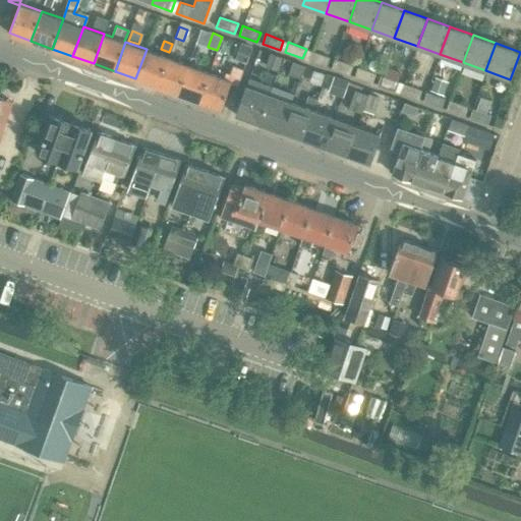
[(240,44),(235,59),(245,63),(251,47),(240,44)]
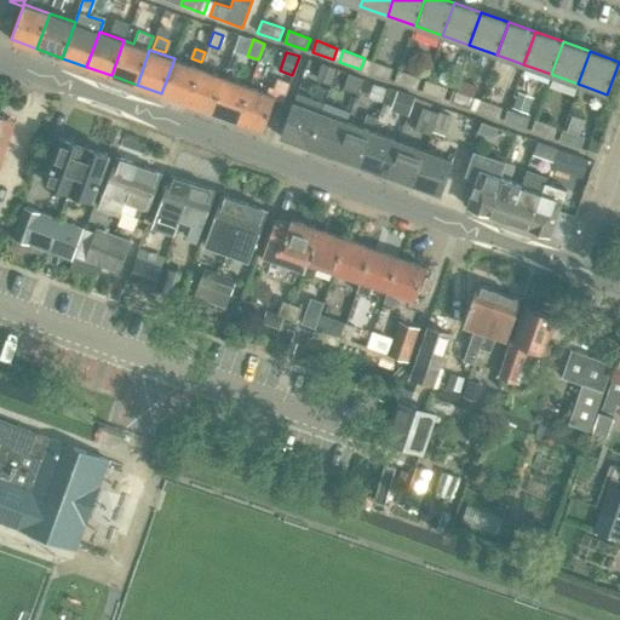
[(187,103),(199,68),(174,58),(161,93),(187,103)]
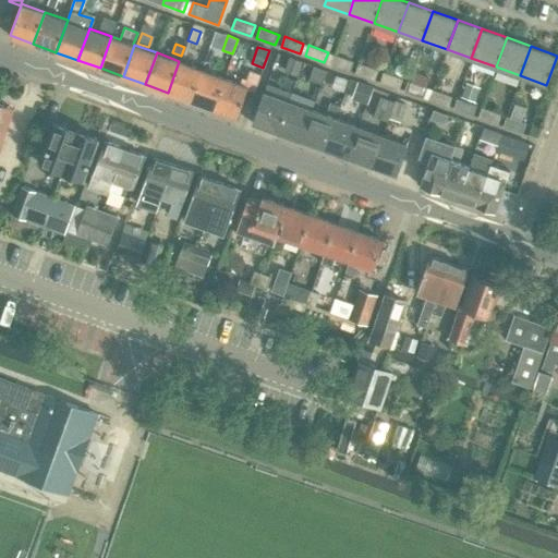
[(334,55),(329,64),(349,71),(352,61),(334,55)]
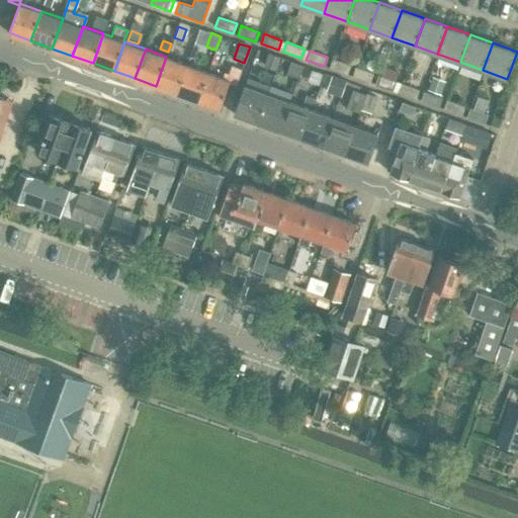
[(268,52),(265,61),(277,65),(278,62),(280,56),(268,52)]
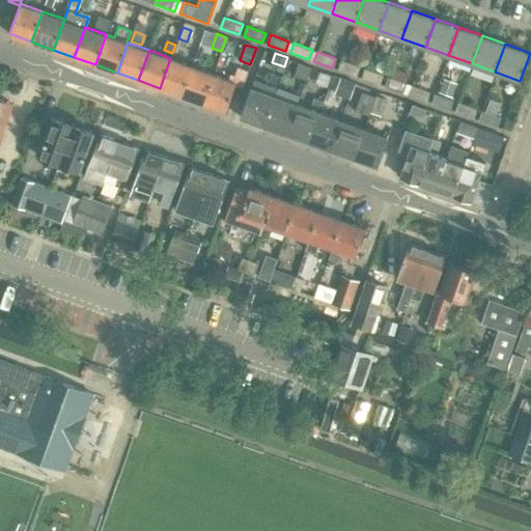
[(180,95),(192,65),(170,58),(160,88),(180,95)]
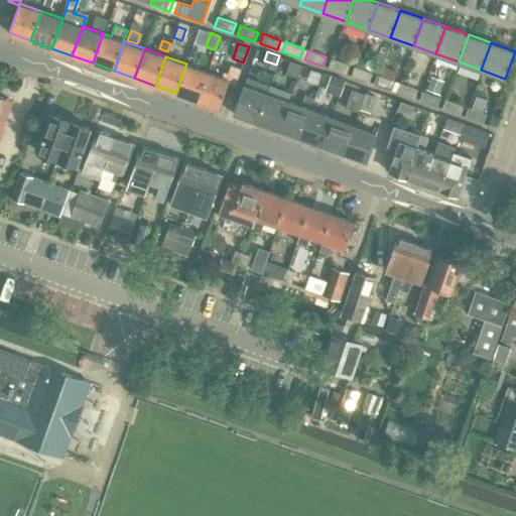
[(331,57),(327,68),(345,74),(349,65),(331,57)]
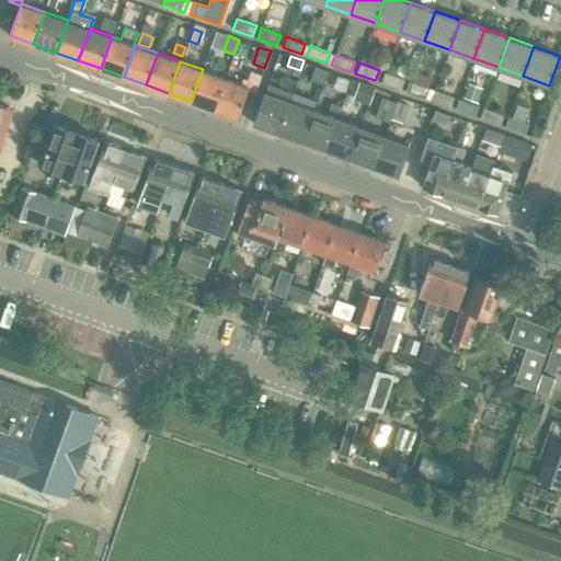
[(316,66),(311,80),(322,83),(327,70),(316,66)]
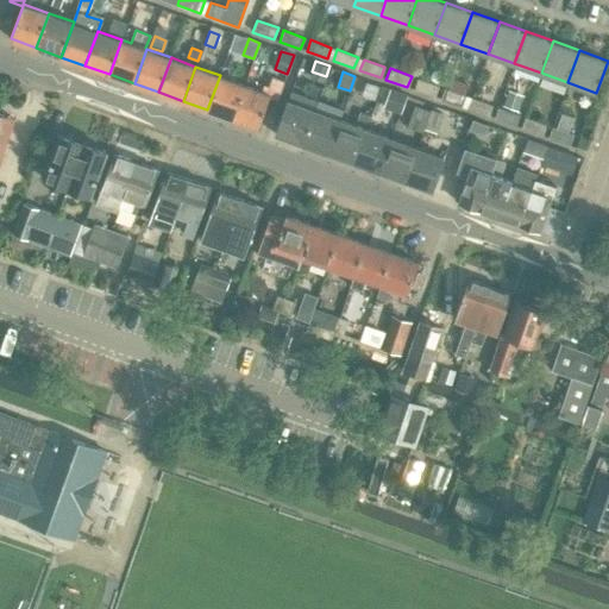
[(232,119),(245,85),(220,75),(207,110),(232,119)]
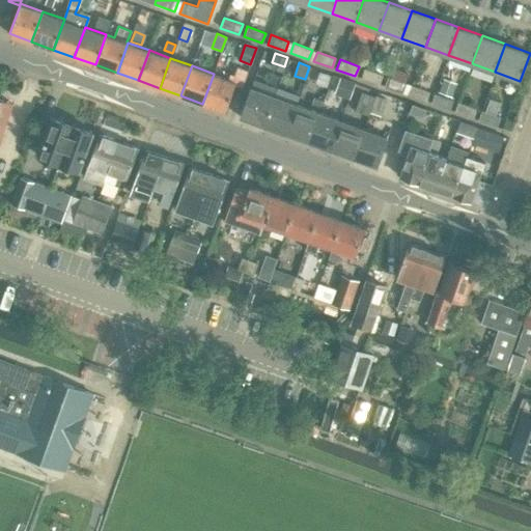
[(364,68),(360,78),(379,84),(383,75),(364,68)]
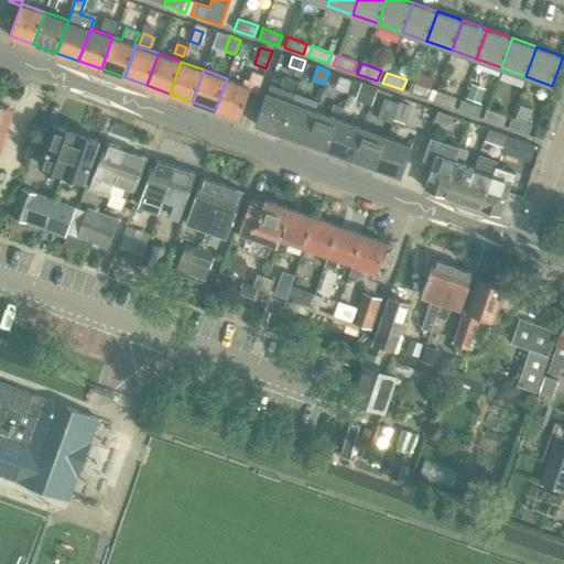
[(239,119),(250,87),(227,78),(215,110),(239,119)]
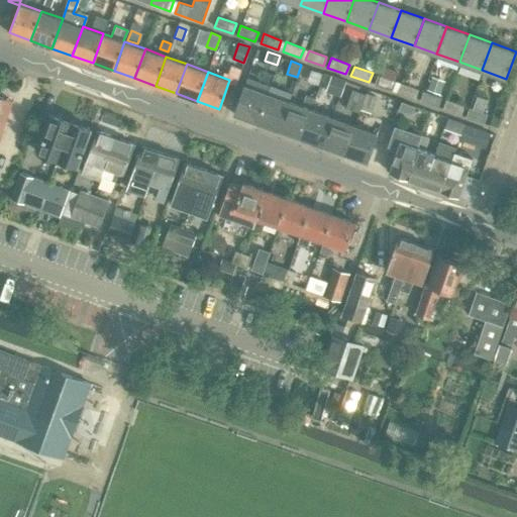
[(377,75),(374,84),(391,90),(395,81),(377,75)]
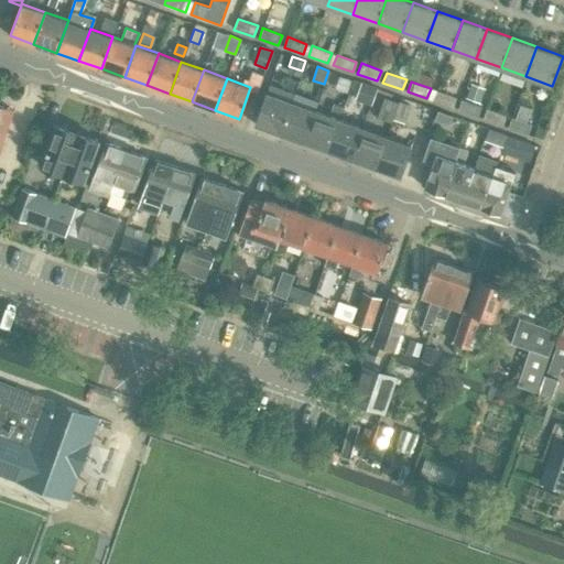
[(279,133),(290,101),(293,93),(270,84),(256,125),(279,133)]
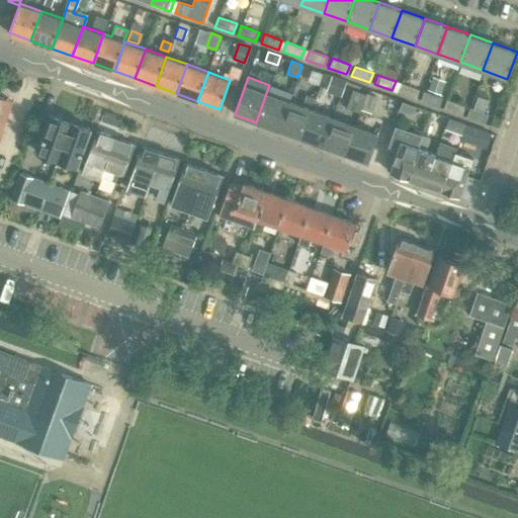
[(332,77),(327,92),(341,97),(346,82),(335,78),(332,77)]
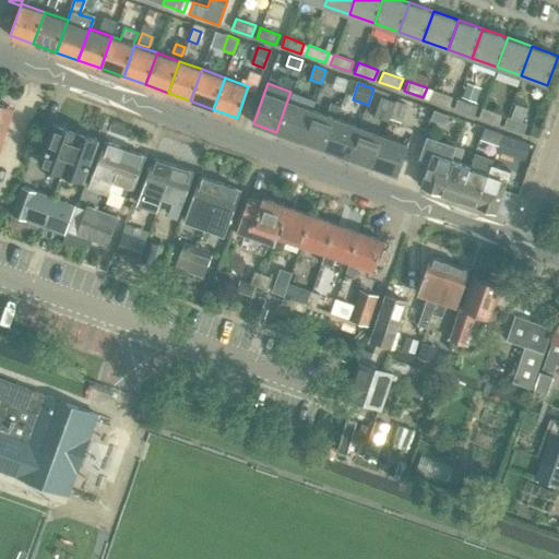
[(432,90),(428,99),(449,106),(452,96),(432,90)]
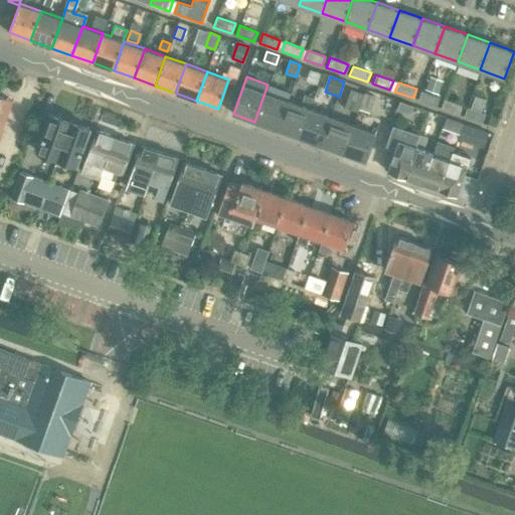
[(358,109),(364,92),(363,94),(350,89),(344,107),(357,112),(358,109)]
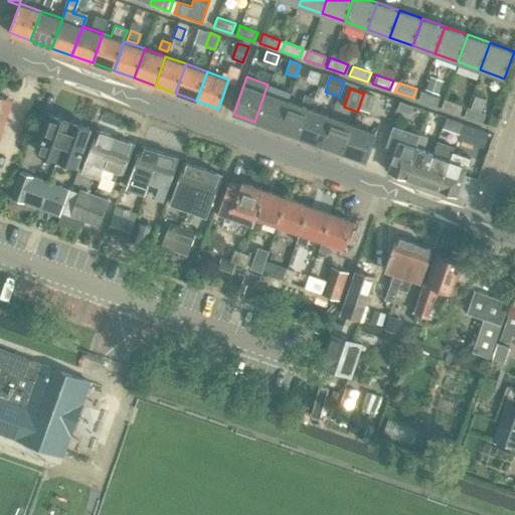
[(287,101),(290,94),(281,91),(279,98),(265,93),(254,122),(277,130),(287,101)]
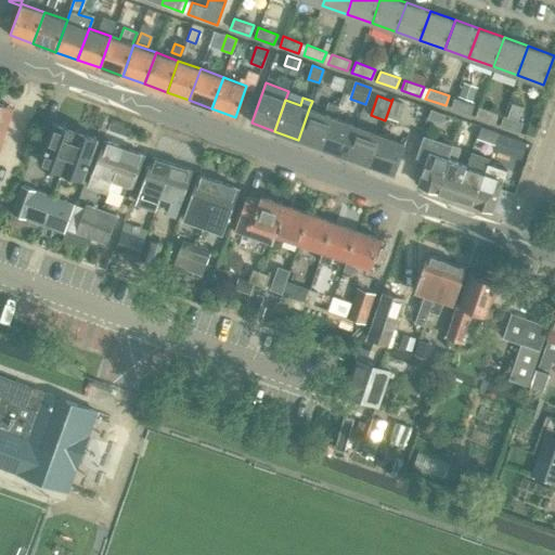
[(469,114),(473,105),(454,98),(450,107),(469,114)]
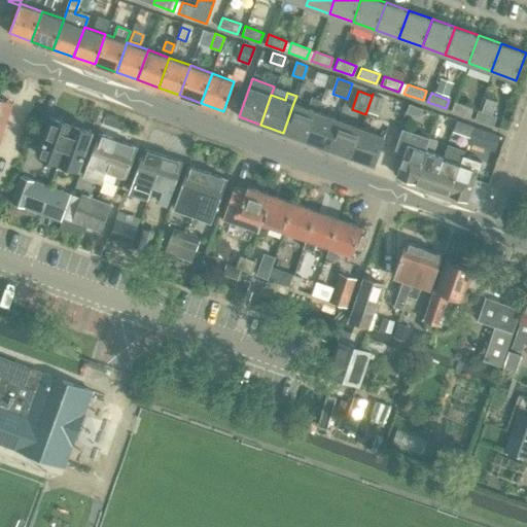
[(373,94),(366,111),(378,114),(383,98),(373,94)]
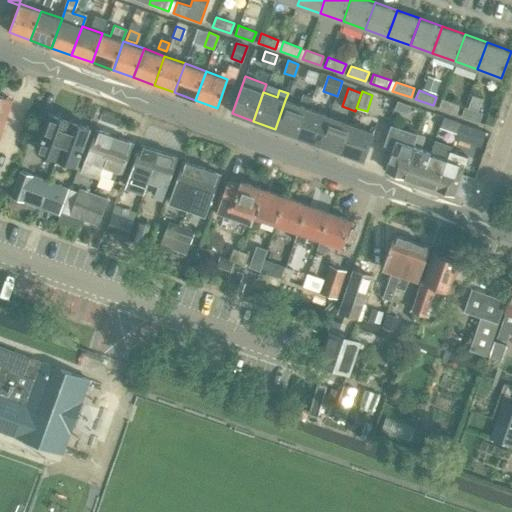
[(298,105),(307,108),(311,98),(302,94),(298,105)]
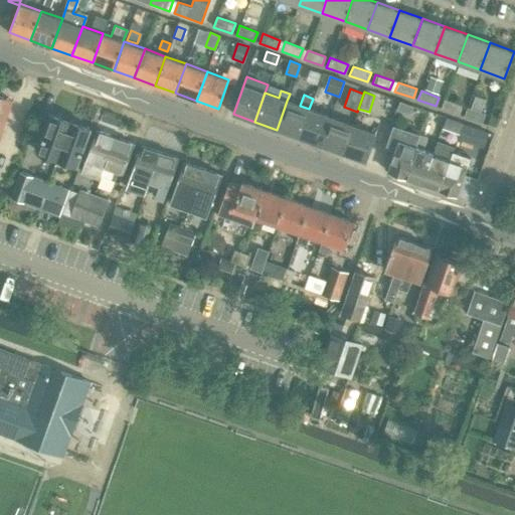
[(0,133),(12,100),(0,96),(0,133)]
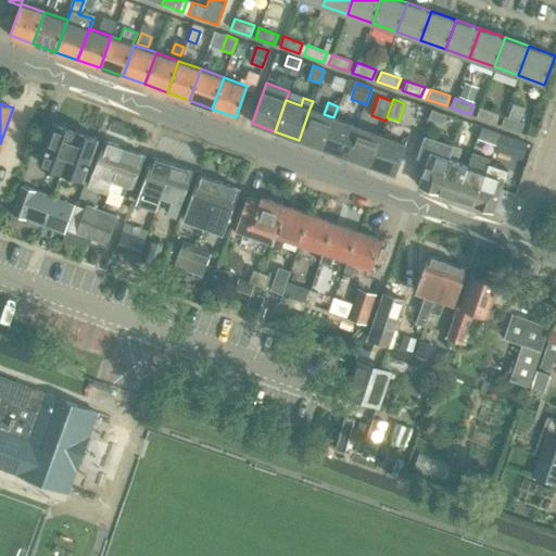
[(495,123),(498,114),(479,106),(476,116),(495,123)]
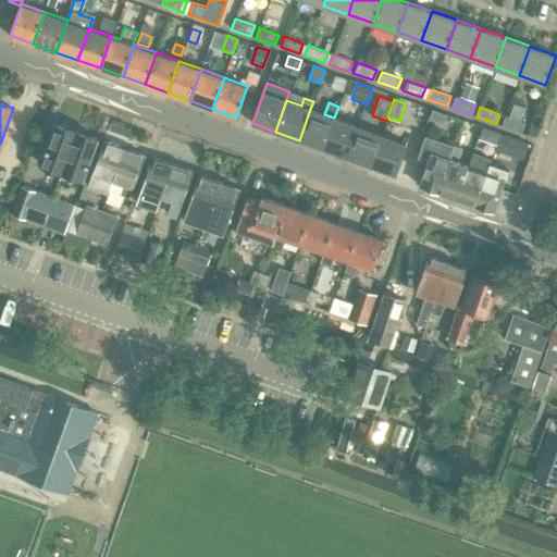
[(323,149),(334,118),(324,114),(310,109),(299,140),(323,149)]
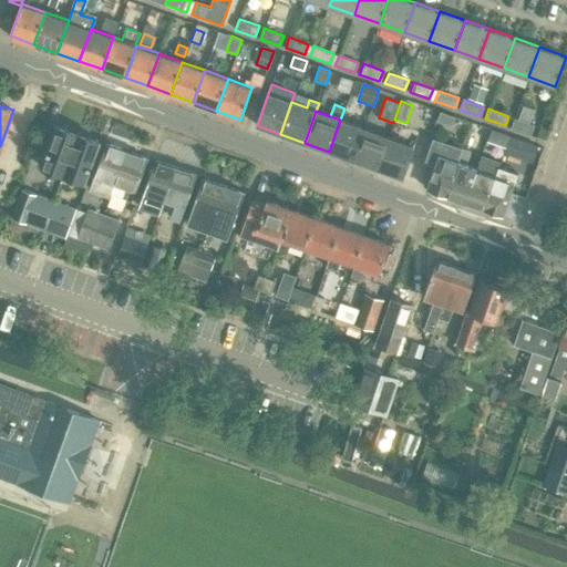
[(441,112),(437,121),(451,126),(454,117),(441,112)]
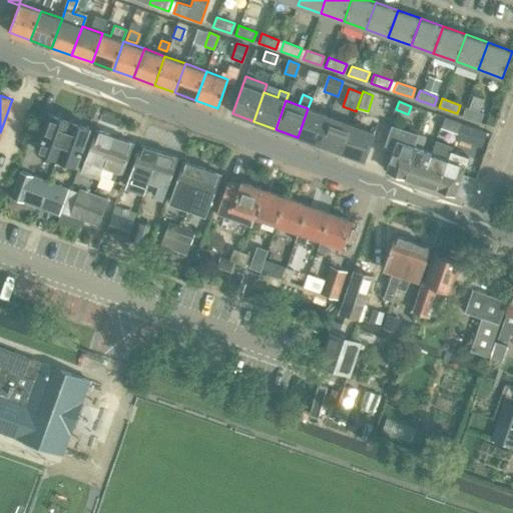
[(480,121),(483,113),(465,107),(462,115),(480,121)]
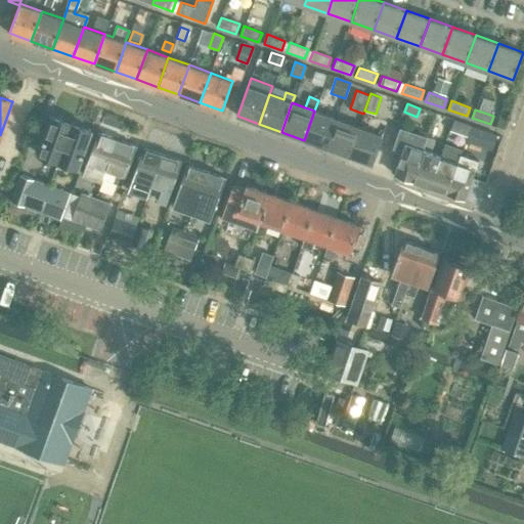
[(325,148),(337,119),(314,111),(304,140),(325,148)]
